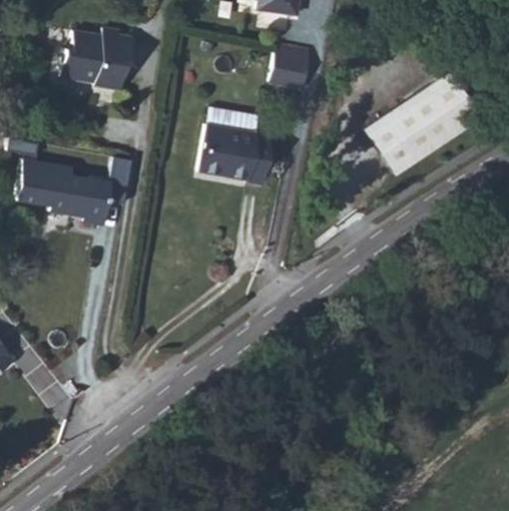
[(259,0),(258,10),(298,16),(299,0),(259,0)]
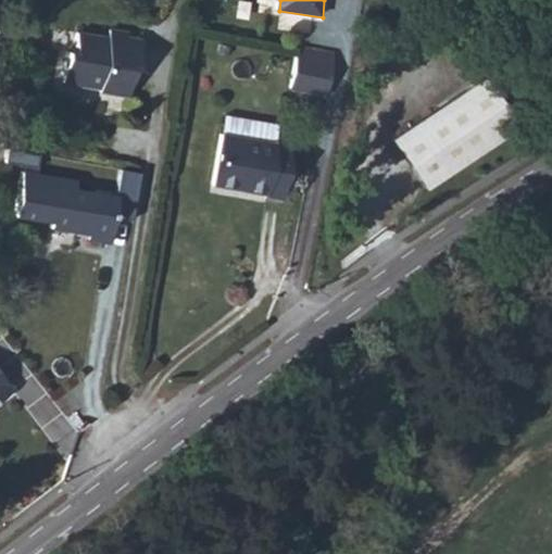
[(139,67),(143,41),(130,39),(132,35),(113,32),(112,40),(80,35),(77,53),(71,52),(64,84),(86,88),(87,85),(103,88),(102,93),(130,98),(136,66),(139,67)]
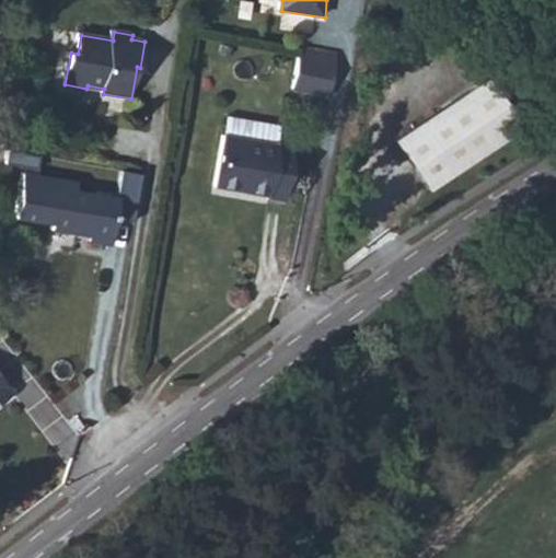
[(338,65),(339,57),(302,49),(301,58),(338,65)]
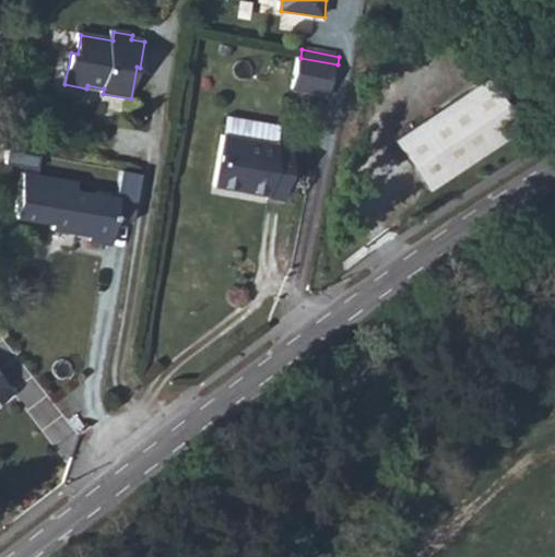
[(338,64),(300,58),(294,91),(331,97),(338,64)]
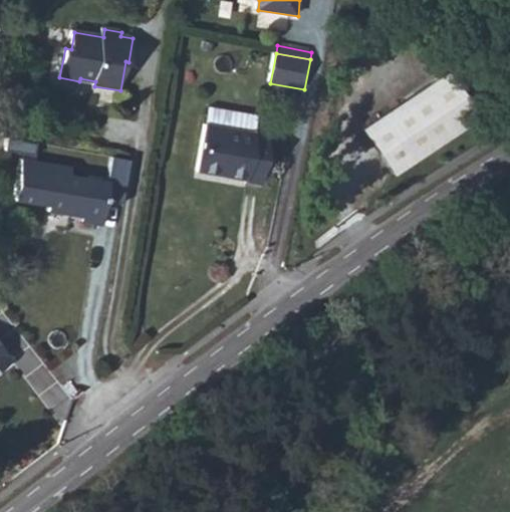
[(481,122),(450,73),(364,126),(396,176),(481,122)]
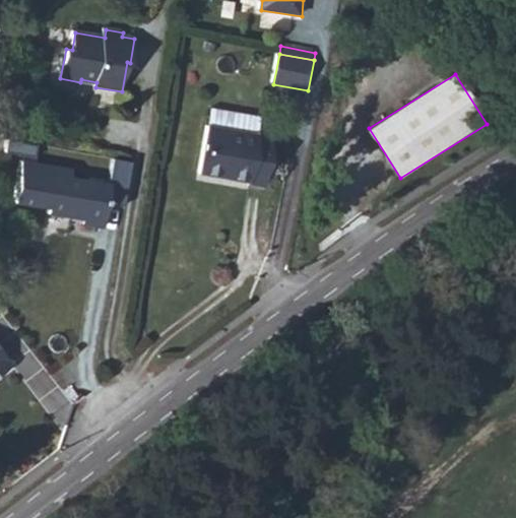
[(14,108),(16,96),(6,94),(5,107),(14,108)]
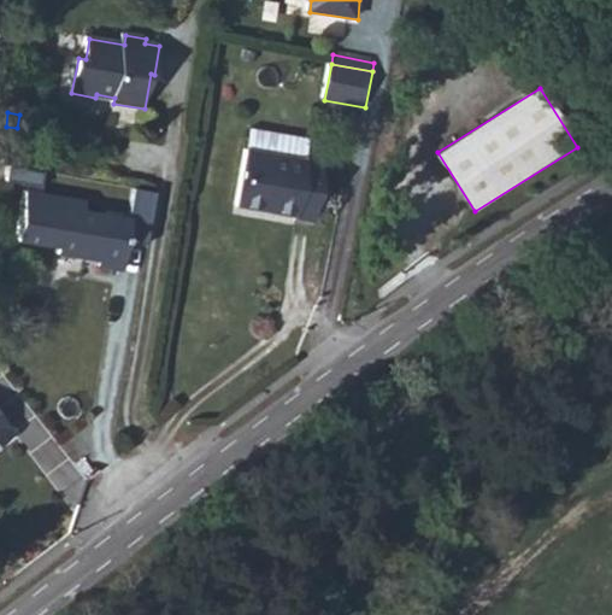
[(252,130),(248,151),(307,160),(309,156),(311,140),(252,130)]
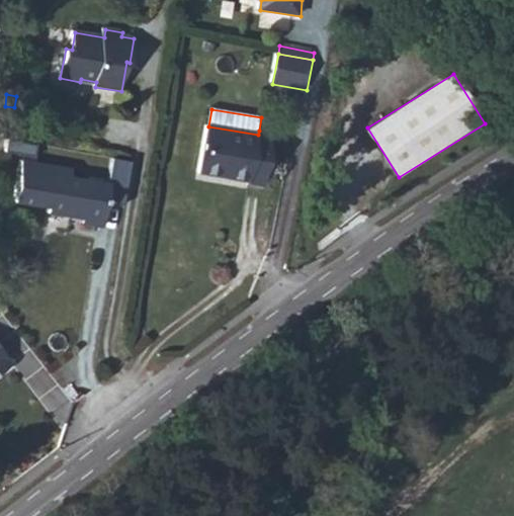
[(258,135),(208,126),(199,175),(250,183),(250,185),(265,188),(274,134),(259,131),(258,135)]
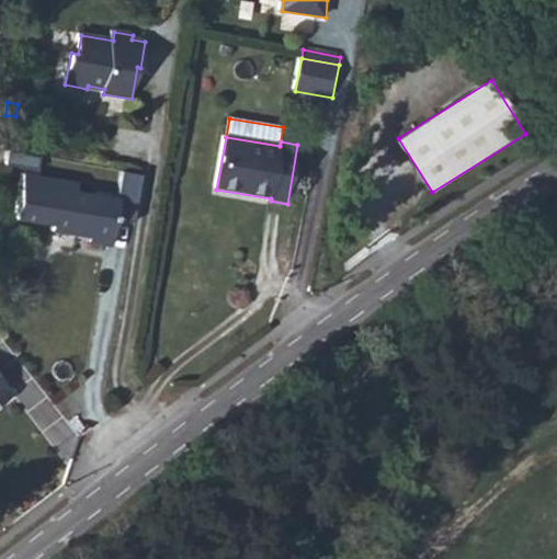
[(43,158),(10,151),(8,166),(40,171),(43,158)]
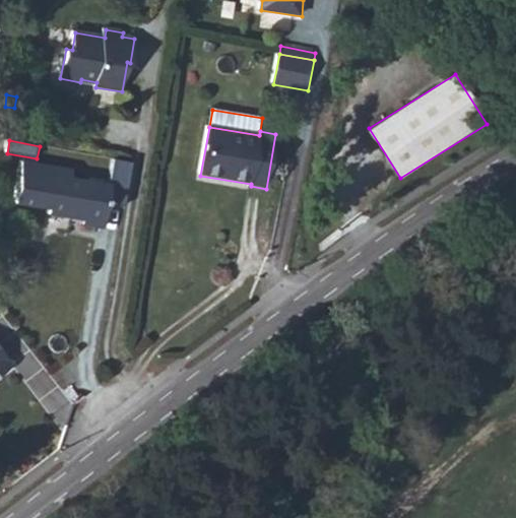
[(105,229),(112,186),(72,179),(73,171),(23,163),(16,202),(51,209),(50,214),(84,220),(84,224),(105,229)]
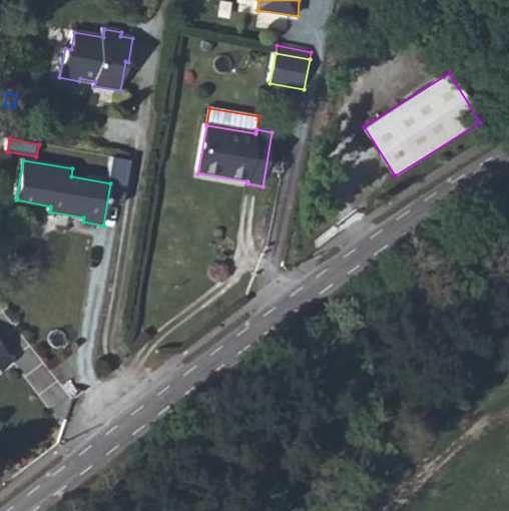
[(0,372),(14,361),(0,343),(0,372)]
